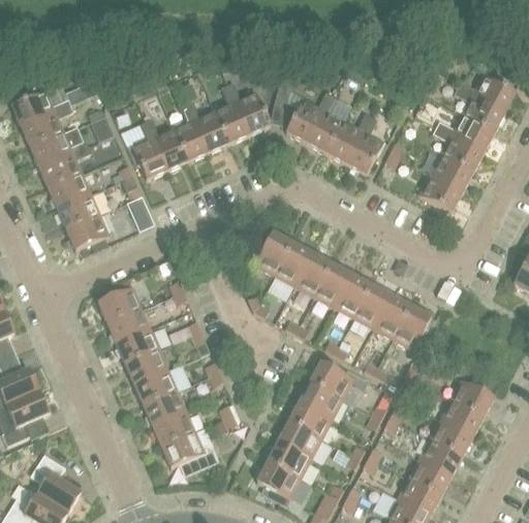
[(471,95),(504,113),(515,92),(483,74),(474,89),(467,85),(461,97),(468,101),(471,95)]
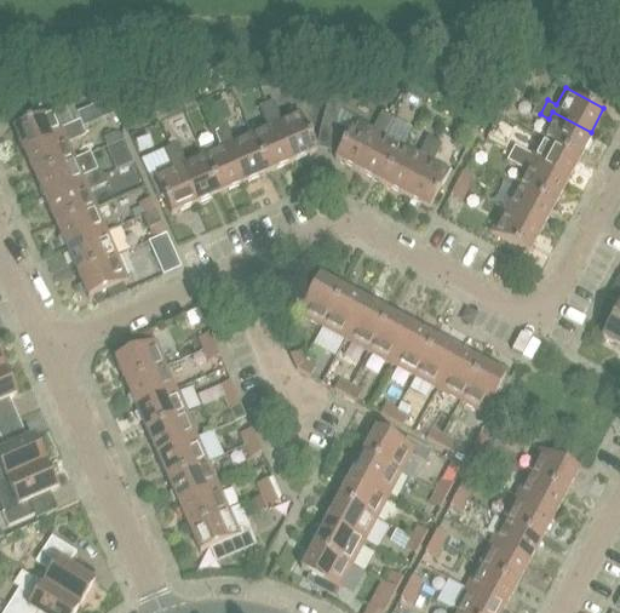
[(336,122),(339,107),(342,93),(328,91),(321,119),(336,122)]
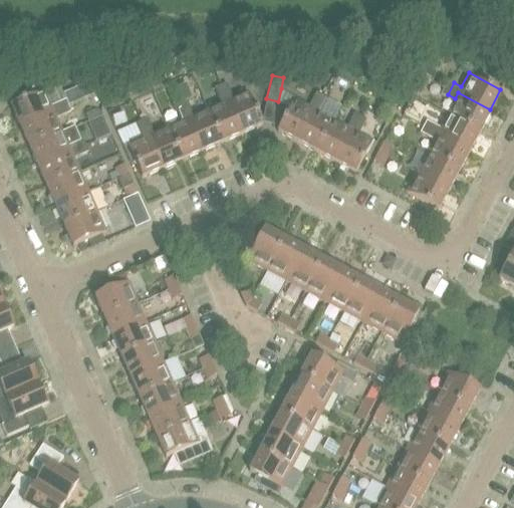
[(448,94),(454,82),(447,78),(441,90),(448,94)]
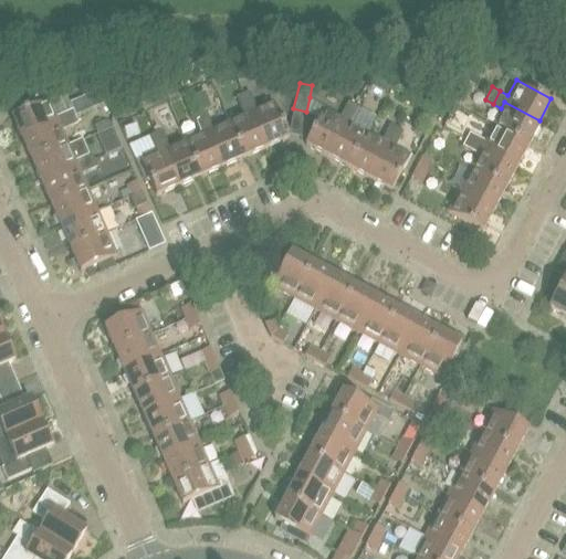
[(240,102),(253,96),(249,87),(236,94),(240,102)]
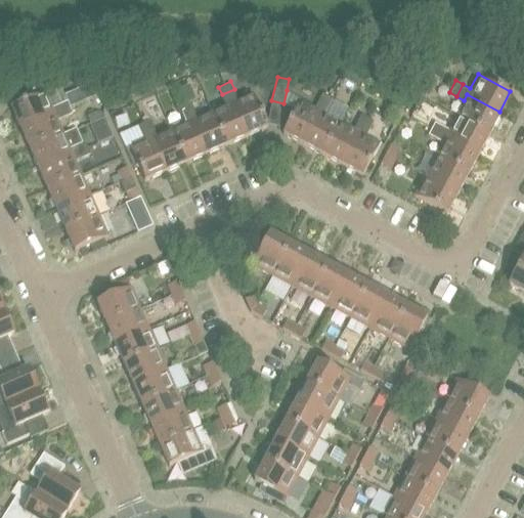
[(54,111),(51,104),(42,83),(25,90),(28,97),(11,104),(20,126),(54,111)]
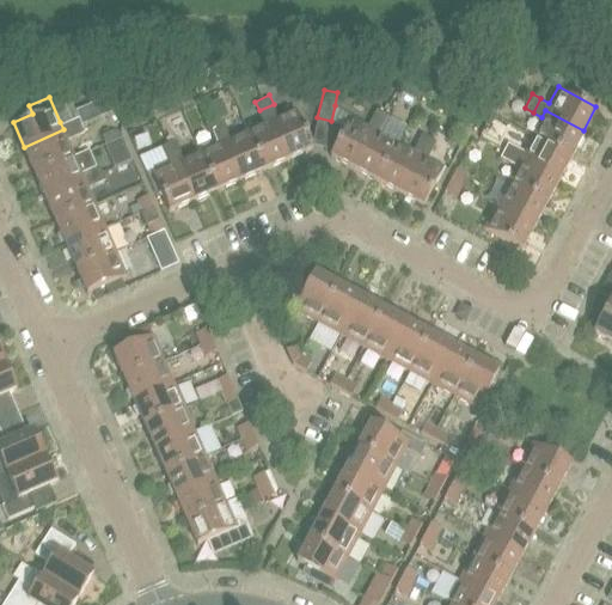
[(270,116),(287,156),(312,145),(295,105),(277,112),(274,104),(259,110),(263,118),(270,116)]
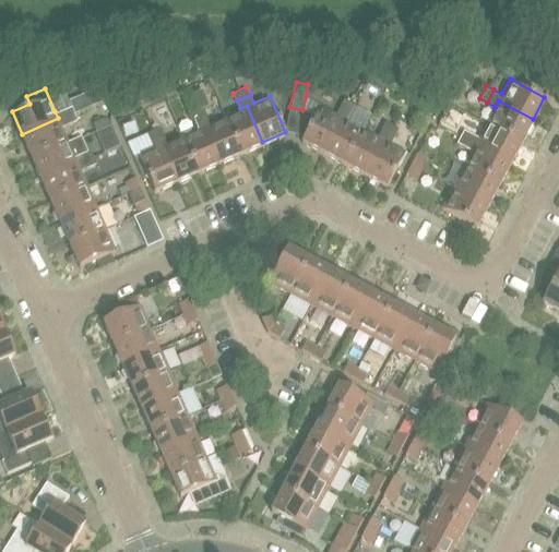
[(335,112),(320,104),(306,96),(302,110),(313,116),(301,139),(323,151),(342,116),(335,112)]
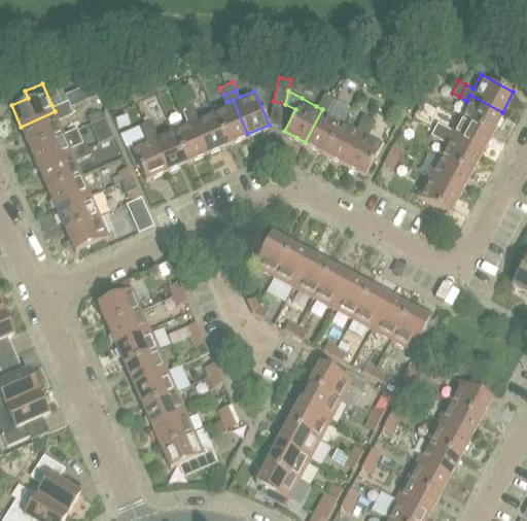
[(320,99),(331,105),(336,98),(324,91),(320,99)]
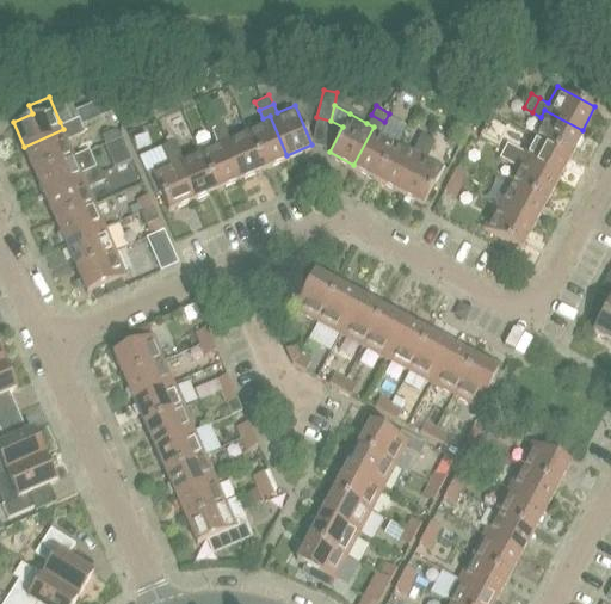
[(571,153),(582,130),(544,110),(541,117),(532,133),(571,153)]
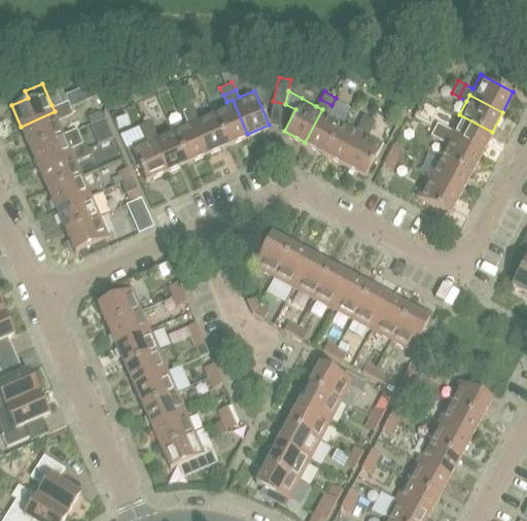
[(29,146),(63,132),(58,117),(72,111),(67,99),(51,105),(55,111),(21,127),(29,146)]
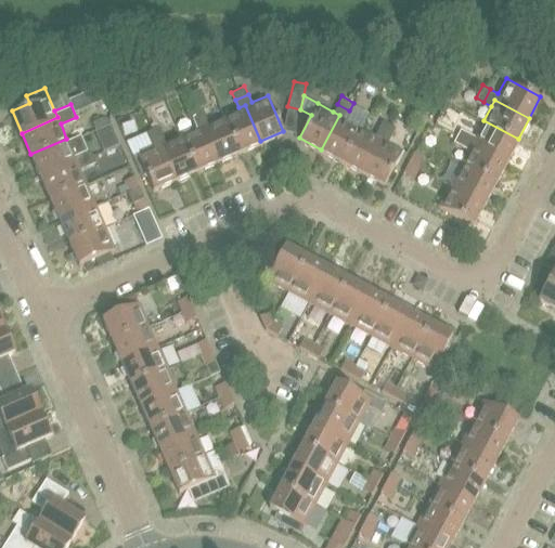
[(346,118),(349,111),(337,104),(333,112),(339,115),(321,149),(341,160),(360,126),(346,118)]
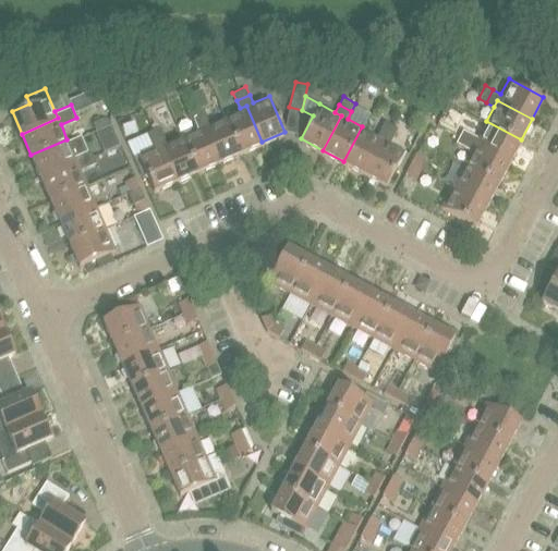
[(193,120),(206,113),(203,106),(190,111),(193,120)]
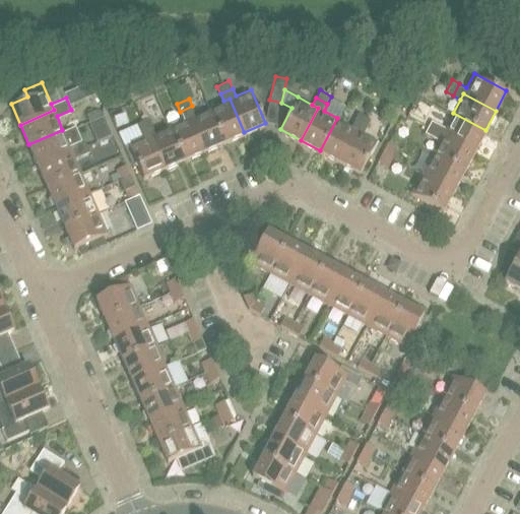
[(224,140),(244,132),(230,99),(223,101),(209,107),(224,140)]
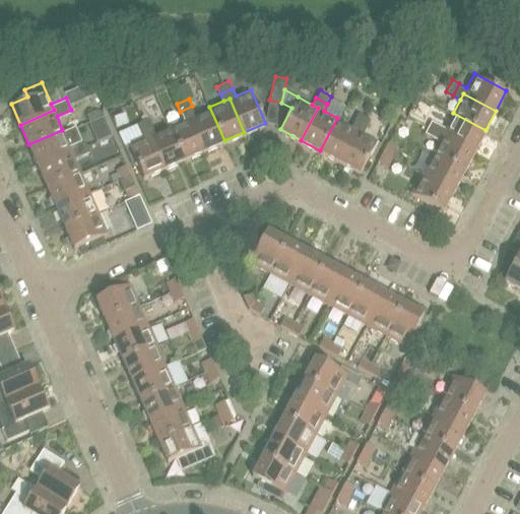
[(224,140),(209,107),(195,113),(192,106),(180,112),(183,119),(189,116),(204,149),(224,140)]
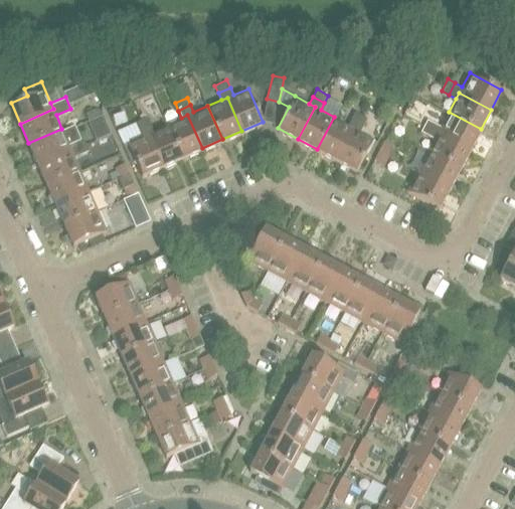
[(351,117),(362,123),(366,116),(355,110),(351,117)]
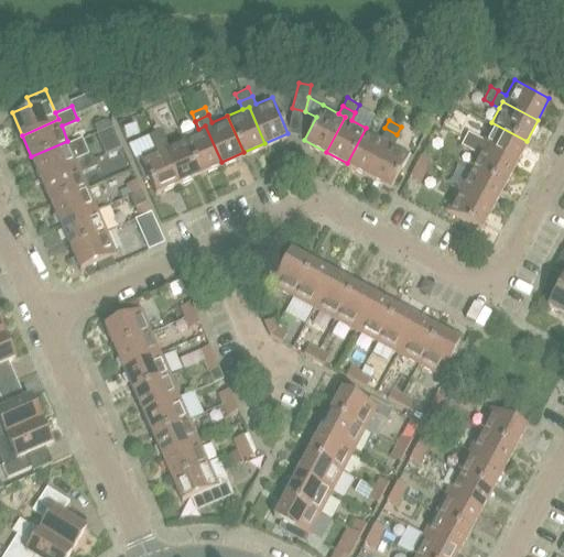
[(514,162),(527,141),(491,122),(484,137),(476,132),(468,145),(476,150),(480,143),(514,162)]
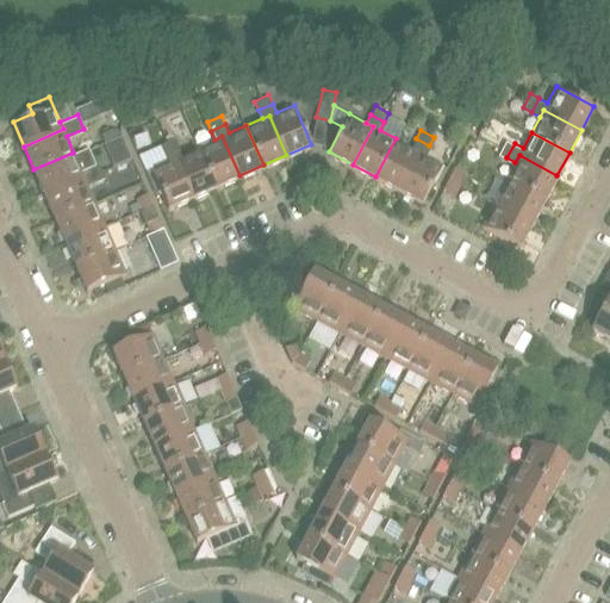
[(165,151),(179,145),(174,136),(160,142),(165,151)]
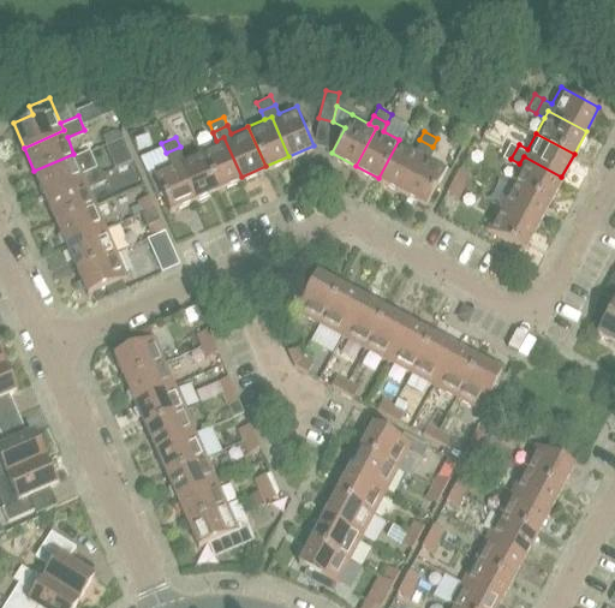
[(218,188),(242,177),(224,137),(216,141),(199,148),(218,188)]
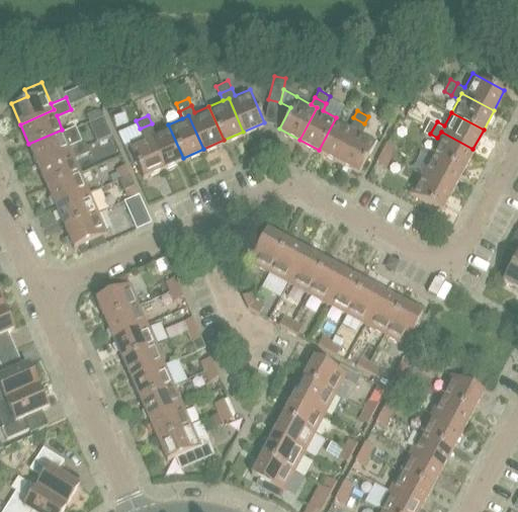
[(355,128),(349,124),(336,117),(319,150),(338,160),(355,128)]
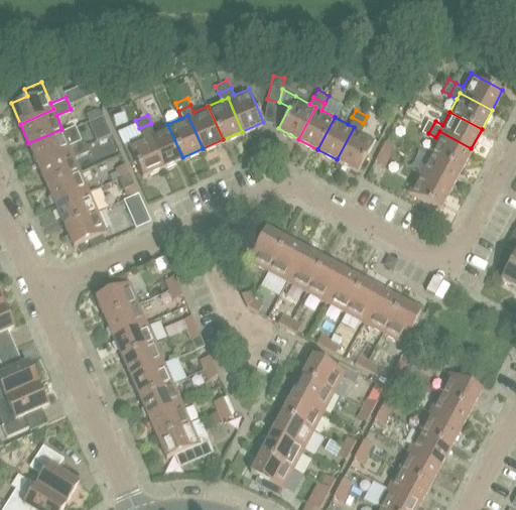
[(360,130),(363,123),(352,117),(348,124),(354,127),(337,159),(357,170),(374,138),(360,130)]
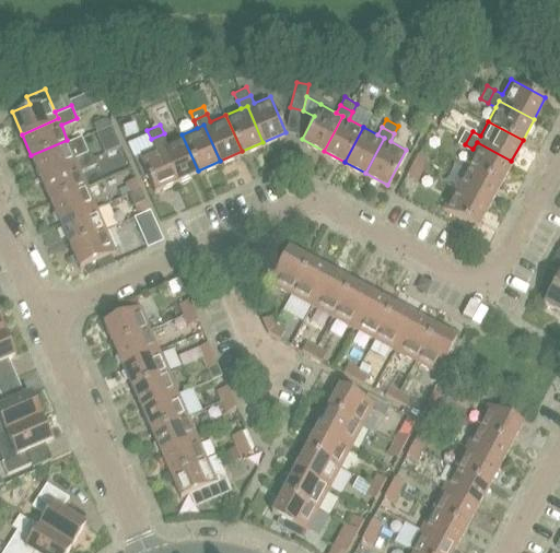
[(465,144),(473,131),(464,127),(457,140),(465,144)]
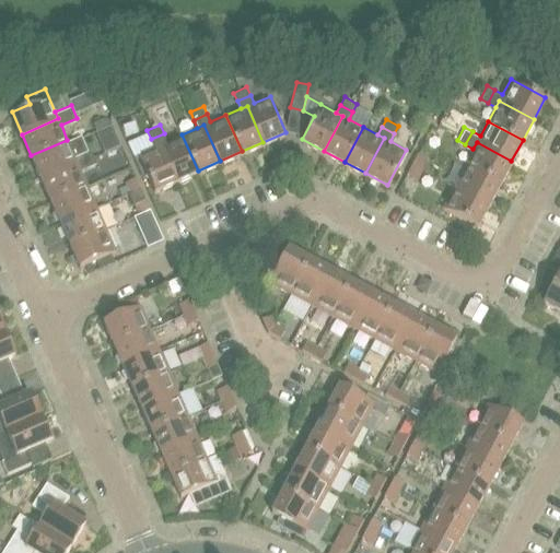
[(77,162),(74,155),(88,149),(81,133),(67,140),(31,155),(41,177),(77,162)]
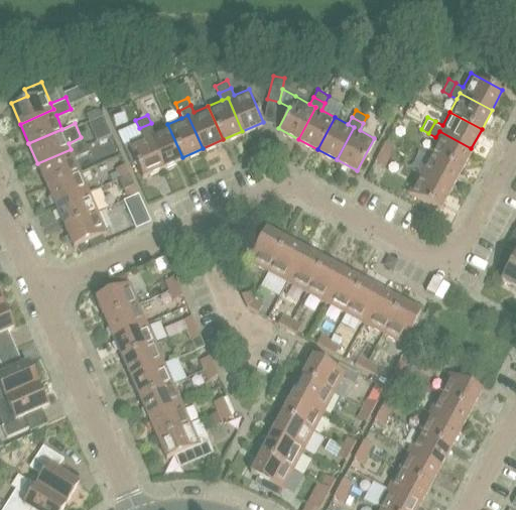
[(182,157),(167,124),(154,130),(151,123),(139,128),(142,135),(148,133),(162,165),(182,157)]
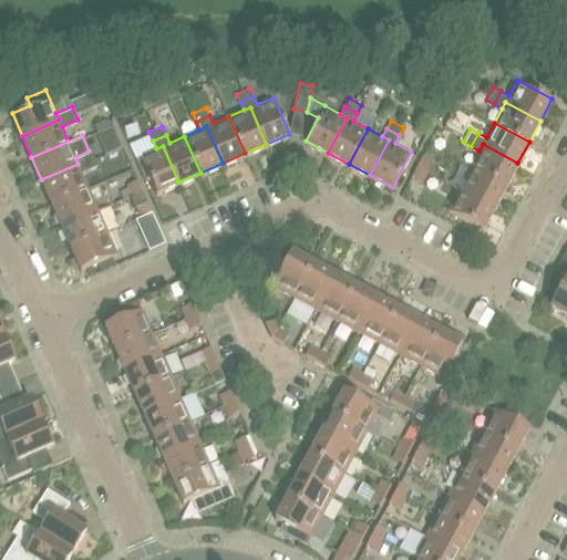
[(506,184),(517,163),(483,144),(478,151),(471,165),(506,184)]
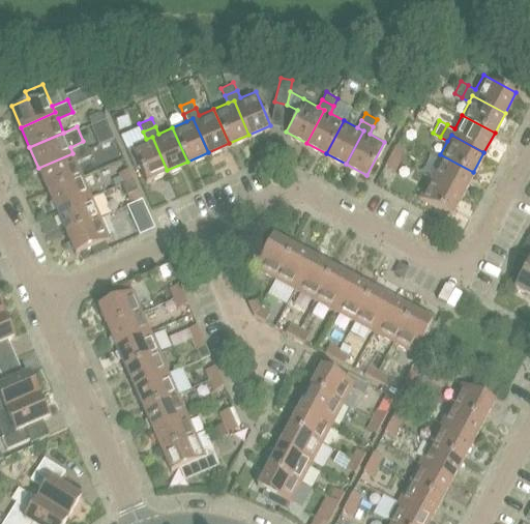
[(146,180),(167,170),(152,137),(146,139),(130,146),(146,180)]
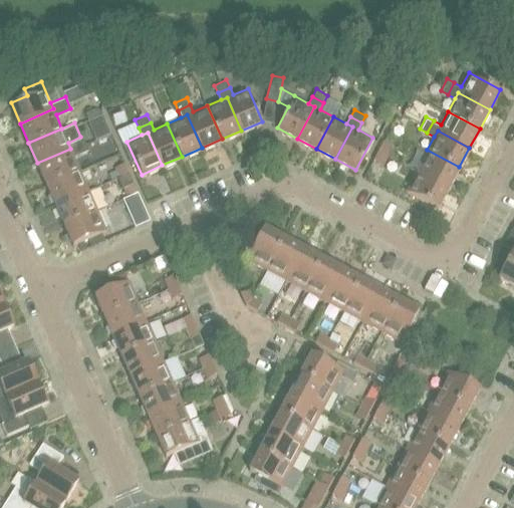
[(46,183),(79,168),(73,155),(88,148),(82,136),(80,137),(68,143),(70,149),(37,163),(46,183)]
